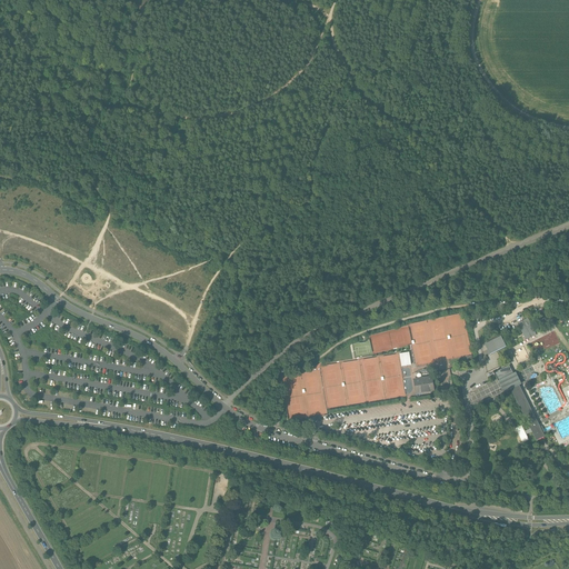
[(536,315),(539,321),(546,318),(543,311),(536,315)]
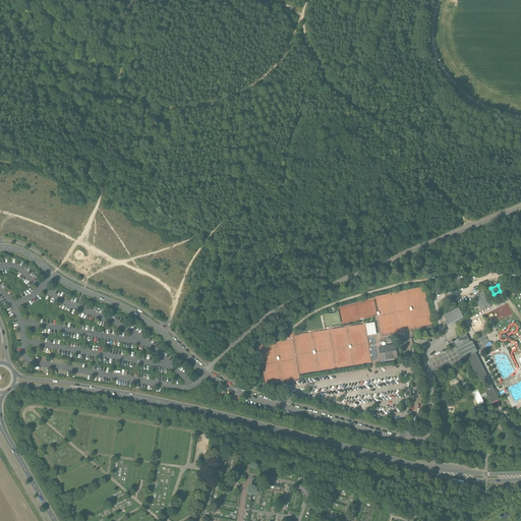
[(483,292),(474,296),(481,311),(490,307),(483,292)]
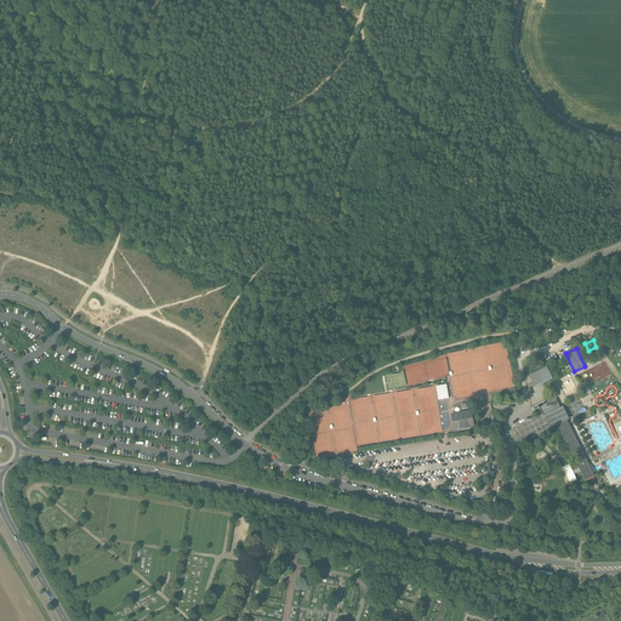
[(547,368),(529,376),(535,387),(552,379),(547,368)]
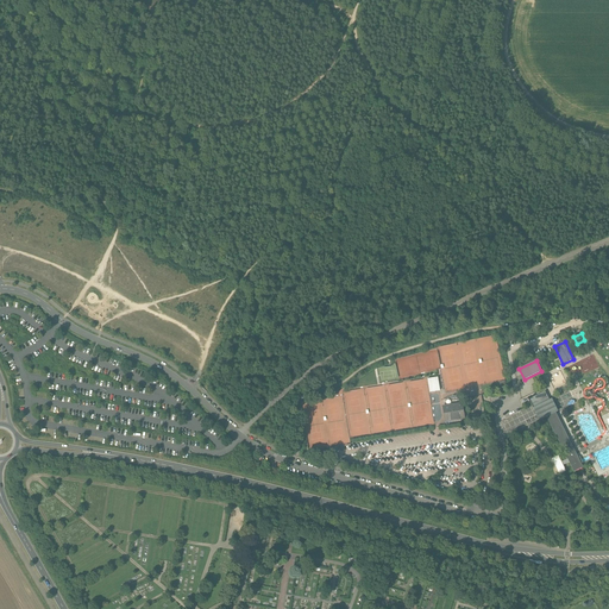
[(427,380),(429,393),(440,391),(438,377),(427,380)]
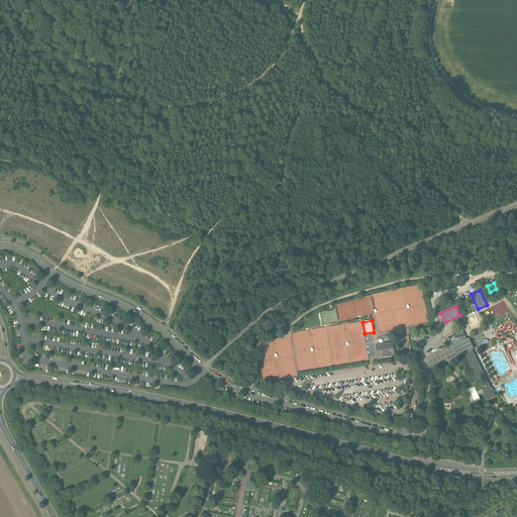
[(453,346),(455,351),(457,357),(464,354),(473,350),(475,349),(470,338),(467,339),(462,332),(450,338),(453,346)]
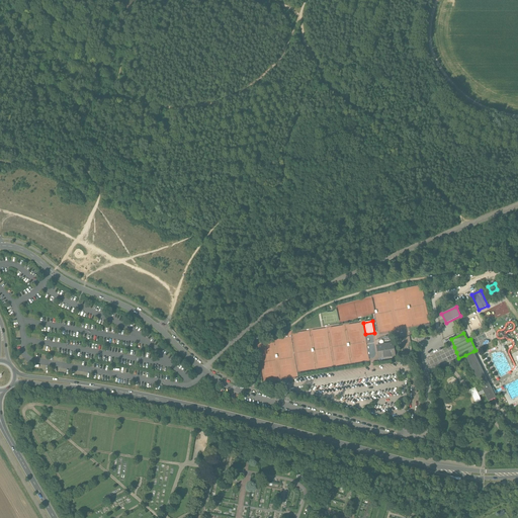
[(392,344),(376,346),(378,359),(394,357),(392,344)]
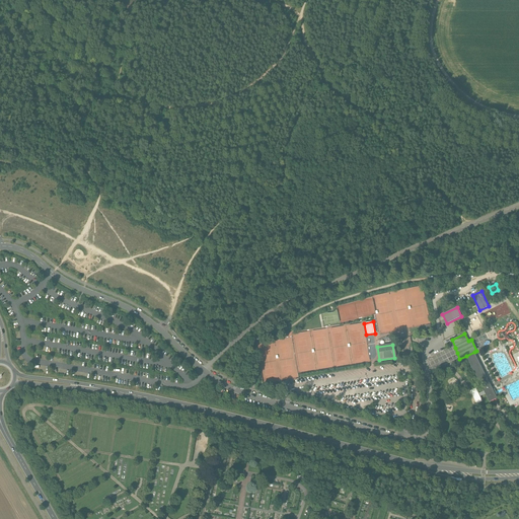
[(486,394),(490,402),(491,401),(498,398),(496,395),(498,394),(495,389),(493,390),(474,352),(466,356),(484,391),(486,394)]
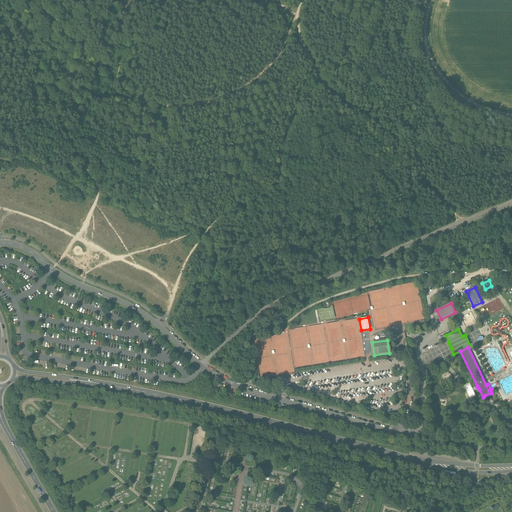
[(464,386),(470,399),(476,397),(473,391),(479,389),(477,386),(472,388),(470,383),(464,386)]
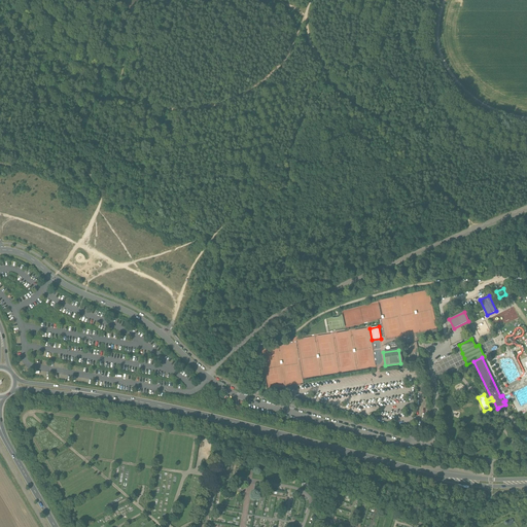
[(336,511),(351,514),(353,504),(338,501),(336,511)]
